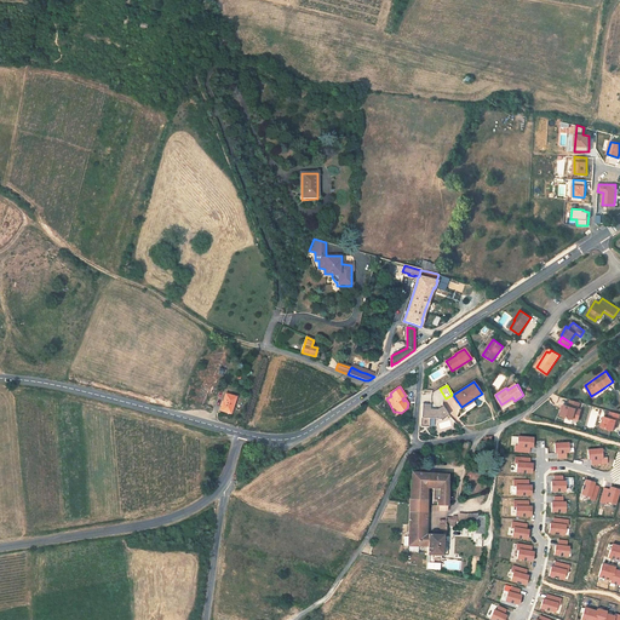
[(225,394),(220,411),(230,413),(235,397),(225,394)]
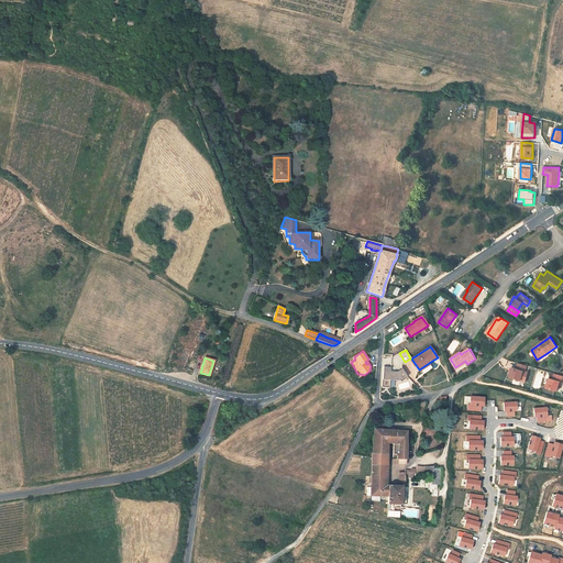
[(512,367),(509,377),(525,382),(528,372),(526,371),(527,365),(518,363),(517,368),(512,367)]
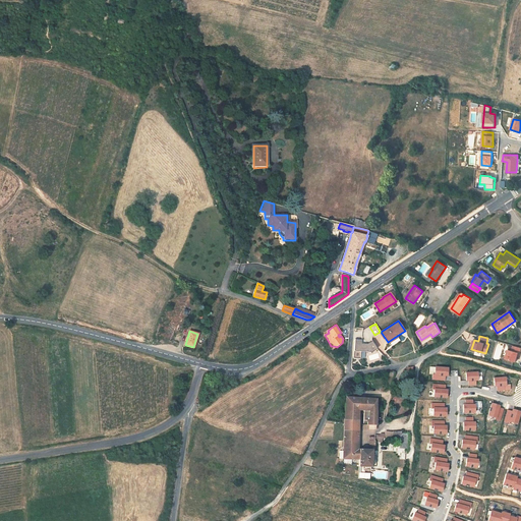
[(355,339),(354,351),(361,352),(371,353),(378,349),(371,341),(367,344),(361,344),(361,340),(355,339)]
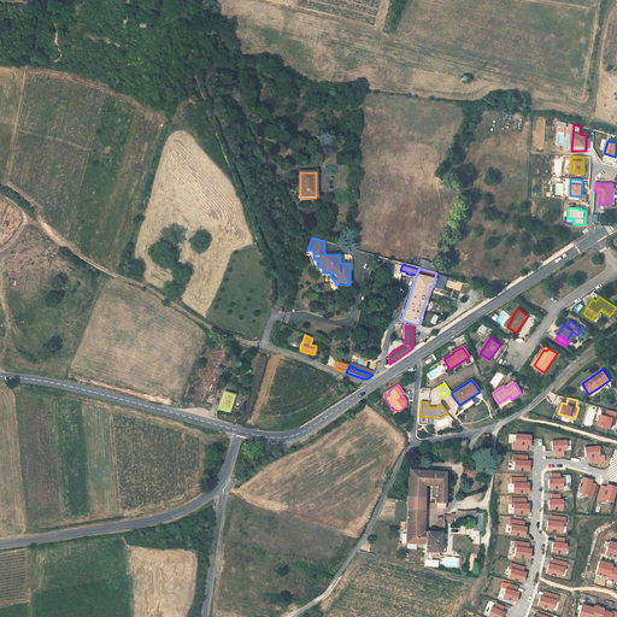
[(599,425),(610,429),(613,418),(615,418),(616,412),(607,410),(606,416),(601,415),(599,425)]
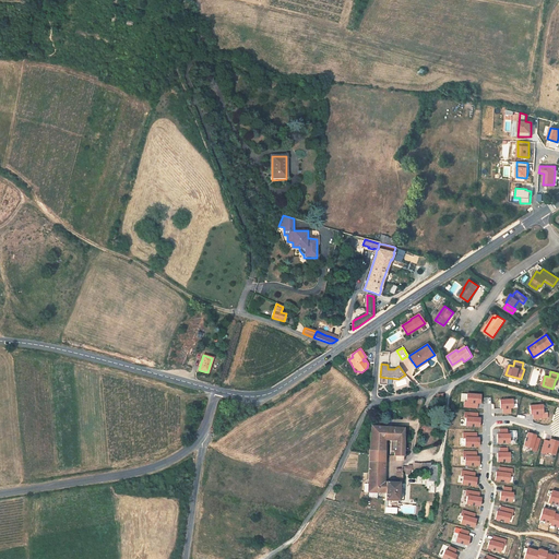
[(480,395),(467,394),(466,403),(464,402),(464,407),(477,408),(477,403),(479,404),(480,395)]
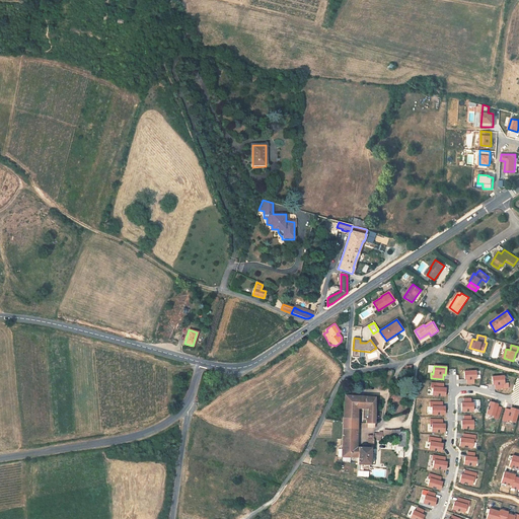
[(475,371),(464,371),(464,379),(466,379),(467,384),(473,383),(473,379),(475,379),(475,371)]
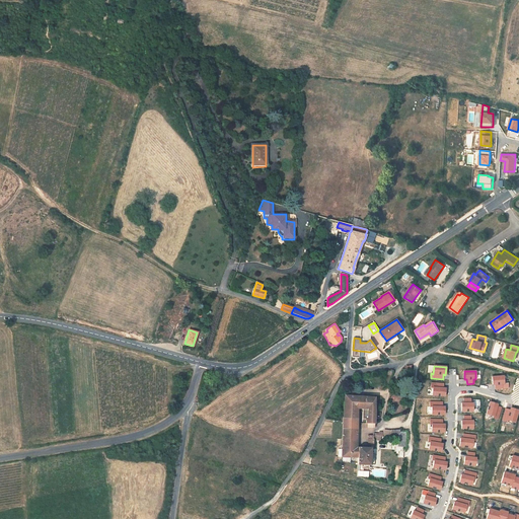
[(503,376),(492,377),(493,384),(495,384),(495,389),(508,388),(507,383),(504,383),(503,376)]
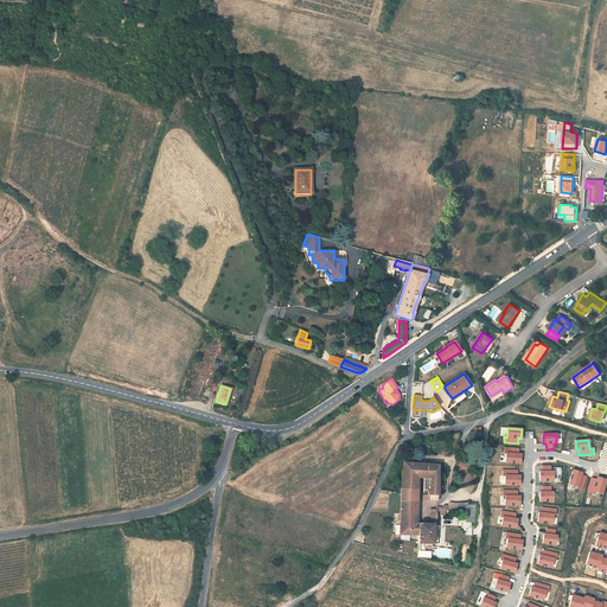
[(518,449),(505,448),(504,453),(506,453),(505,462),(521,464),(521,454),(518,454),(518,449)]
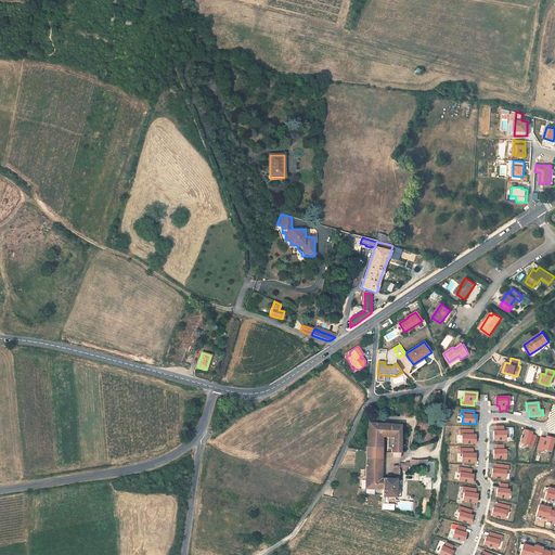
[(381,469),(382,449),(382,442),(382,438),(382,436),(383,424),(383,420),(369,418),(368,438),(368,442),(368,448),(366,469),(374,469),(381,469)]
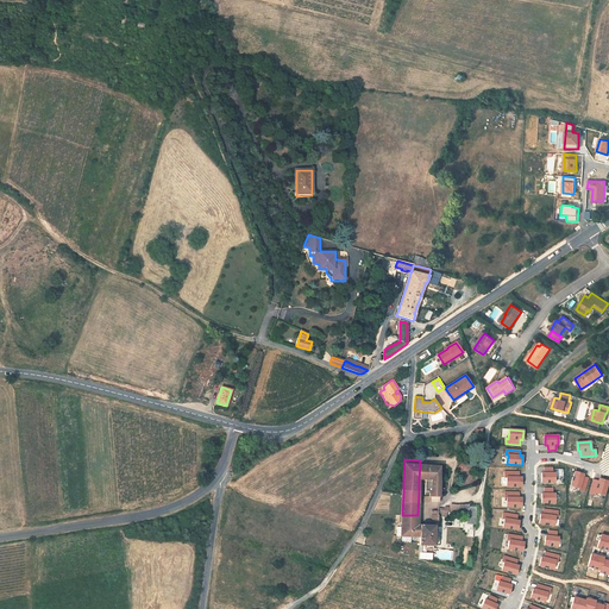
[(426,479),(426,481),(426,485),(426,493),(429,494),(429,497),(431,497),(439,497),(439,485),(439,481),(440,466),(427,466),(426,479)]
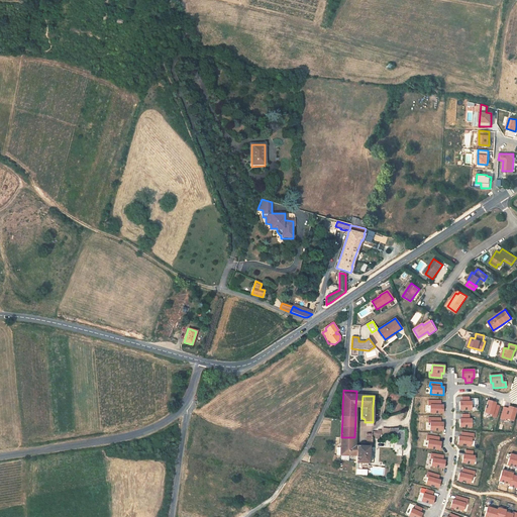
[(469,397),(461,397),(461,402),(459,402),(459,408),(459,409),(471,409),(471,408),(471,402),(469,402),(469,397)]
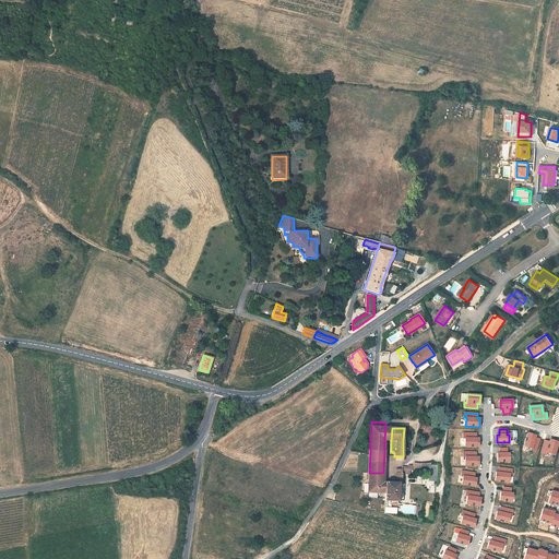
[(527,432),(525,441),(524,445),(532,448),(531,450),(536,451),(537,445),(539,441),(539,439),(535,438),(536,436),(527,432)]
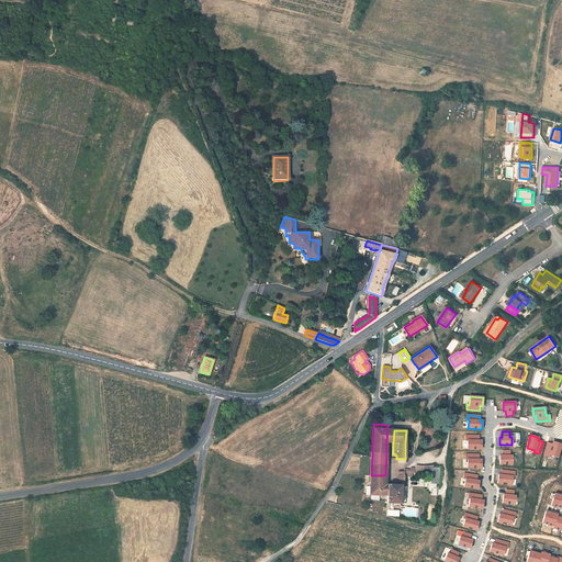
[(465,436),(465,440),(468,440),(468,444),(468,448),(468,449),(481,449),(481,448),(481,444),(481,440),(479,440),(479,436),(465,436)]
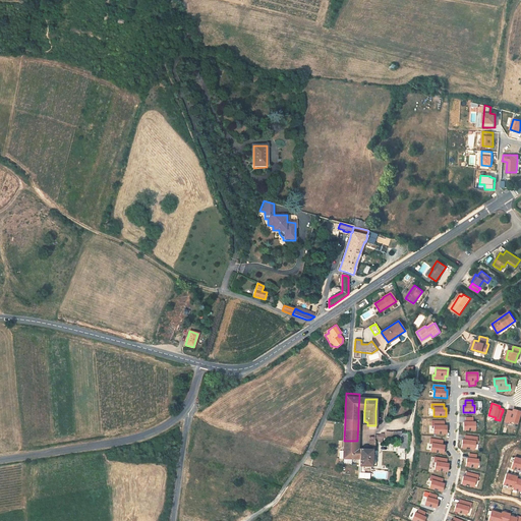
[(520,411),(518,411),(513,409),(512,411),(511,411),(508,410),(508,411),(506,415),(504,421),(509,423),(509,421),(517,423),(519,415),(520,411)]
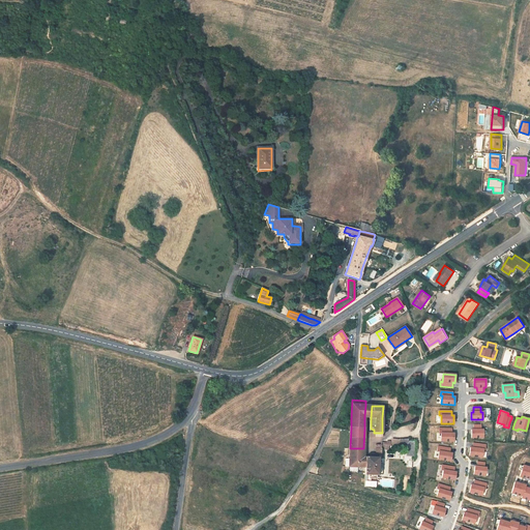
[(471,430),(472,437),(472,438),(483,437),(482,430),(480,430),(480,424),(474,424),(474,430),(471,430)]
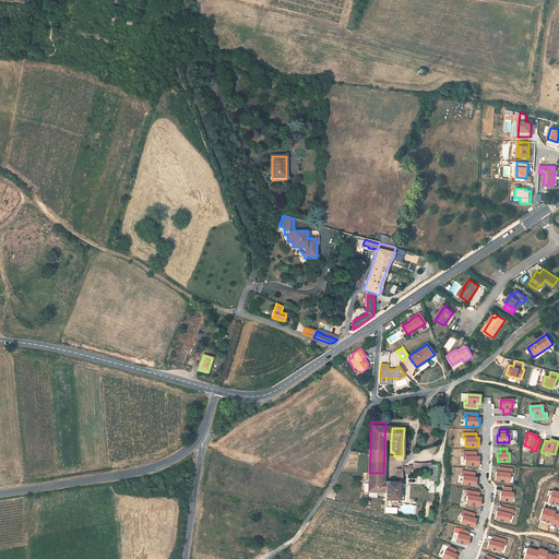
[(476,452),(463,451),(463,456),(465,456),(465,465),(478,465),(478,456),(476,456),(476,452)]
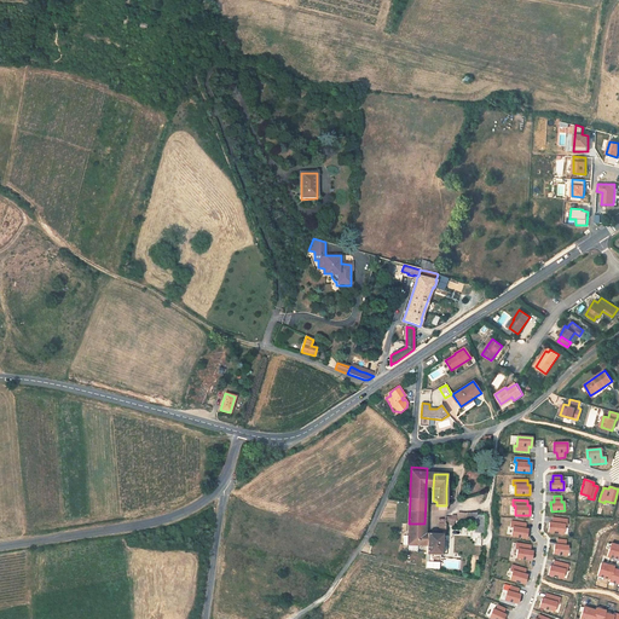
[(567,520),(553,518),(551,522),(549,522),(548,532),(562,533),(563,525),(567,525),(567,520)]
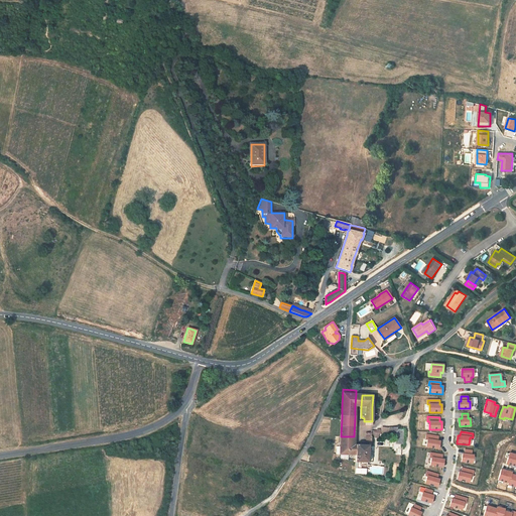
[(438,436),(426,434),(425,438),(427,439),(426,446),(438,448),(439,441),(437,440),(438,436)]
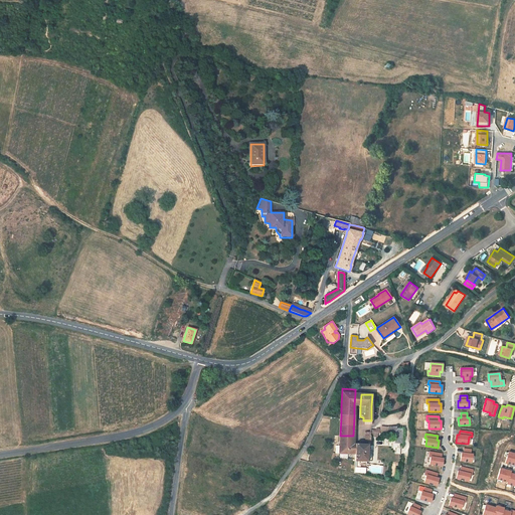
[(339,453),(339,454),(355,454),(355,445),(353,444),(347,444),(339,444),(339,446),(339,453)]
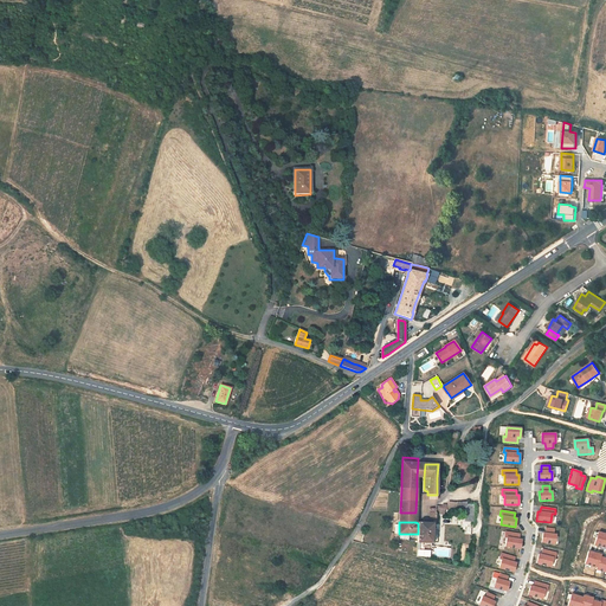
[(418,523),(418,534),(417,543),(432,543),(433,523),(418,522),(418,523)]
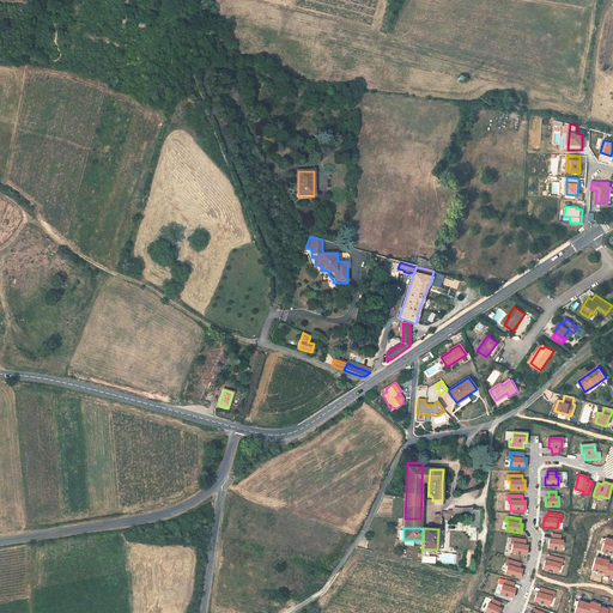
[(560,535),(552,534),(552,539),(548,539),(547,548),(562,550),(562,540),(559,540),(560,535)]
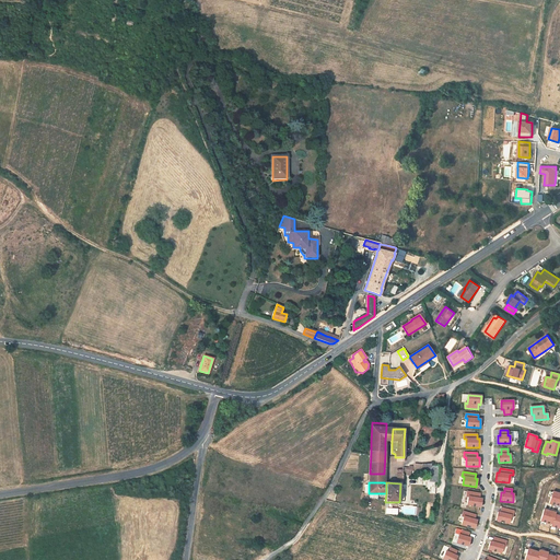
[(468,497),(467,504),(480,506),(481,499),(479,498),(480,493),(467,491),(467,496),(468,497)]
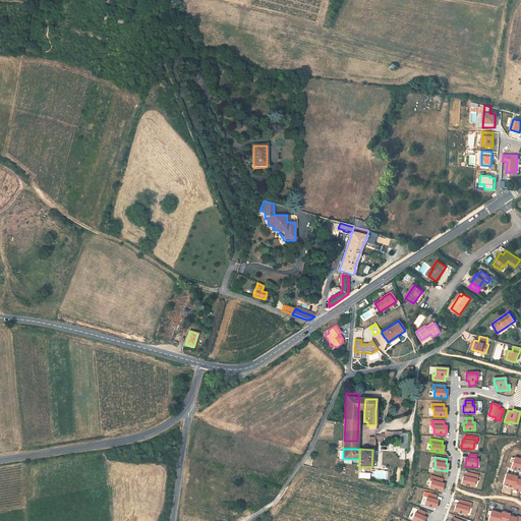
[(520,459),(514,457),(511,468),(520,470),(520,459)]
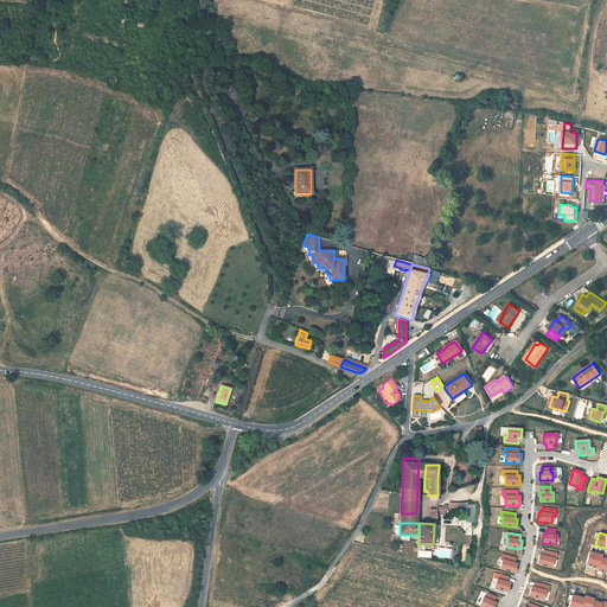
[(436,548),(435,556),(451,557),(452,549),(436,548)]
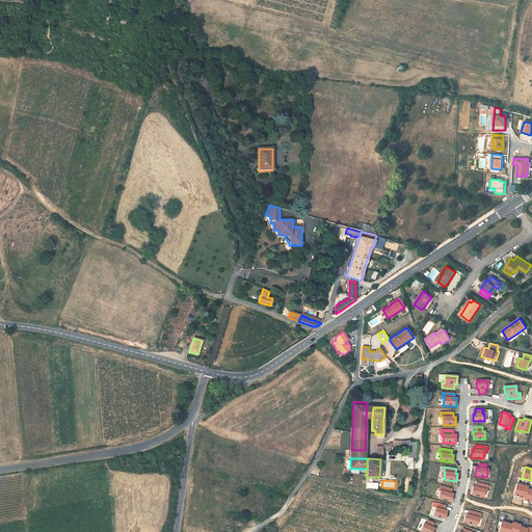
[(473,486),(472,491),(483,496),(485,489),(487,490),(488,485),(483,484),(476,482),(475,486),(473,486)]
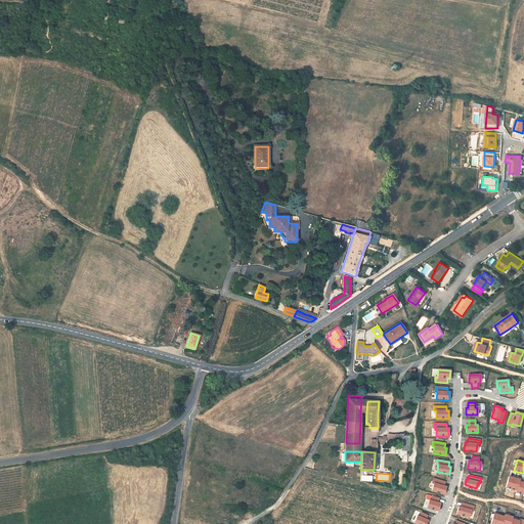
[(519,480),(509,477),(506,487),(516,490),(516,492),(523,494),(523,492),(523,483),(519,481),(519,480)]
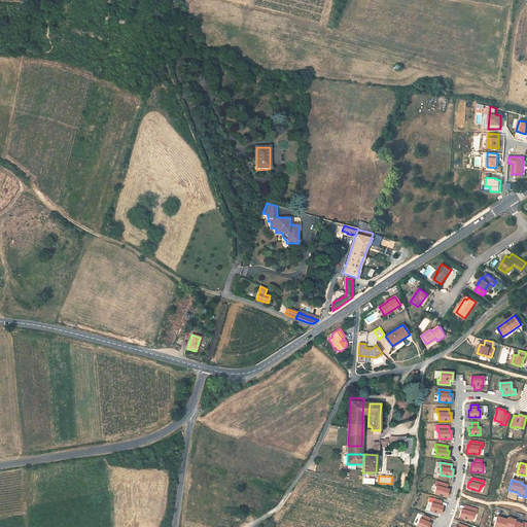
[(448,485),(435,481),(434,485),(436,486),(434,493),(446,497),(449,489),(447,489),(448,485)]
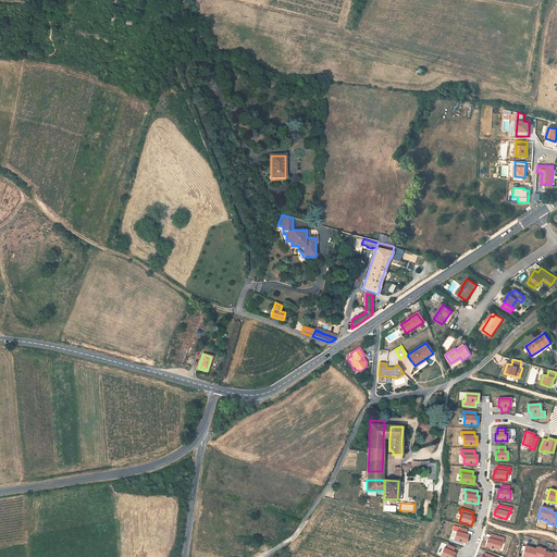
[(460,528),(458,532),(456,531),(454,540),(466,543),(468,535),(466,534),(467,530),(460,528)]
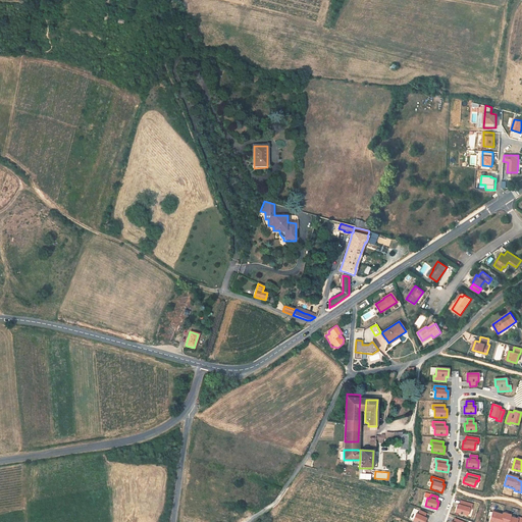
[(457,505),(455,512),(466,516),(469,508),(471,509),(472,504),(460,501),(459,505),(457,505)]
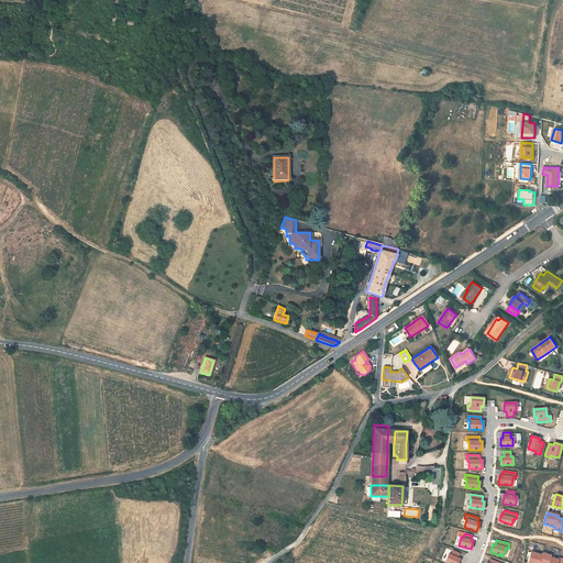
[(460,553),(453,551),(451,555),(449,554),(445,562),(446,562),(457,562),(460,559),(457,558),(460,553)]
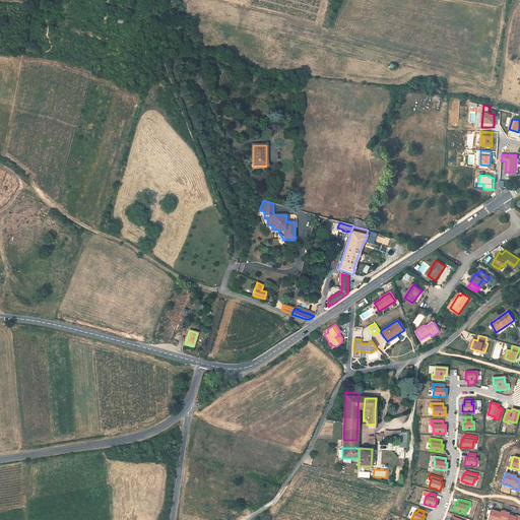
[(500,513),(490,510),(486,519),(519,519),(519,516),(515,515),(515,517),(508,515),(508,513),(501,511),(500,513)]
